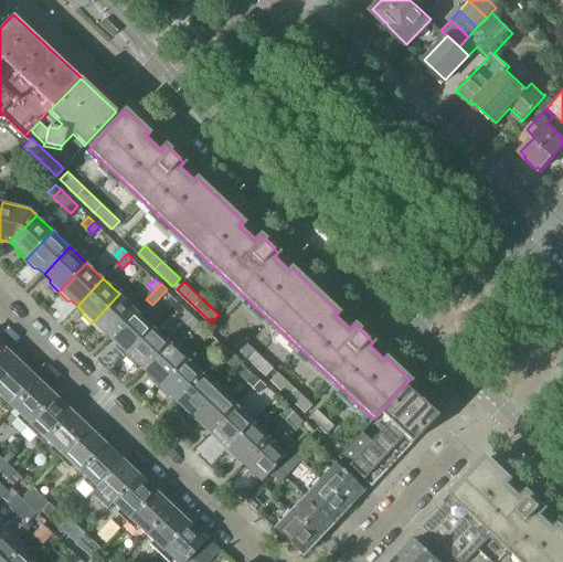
[(104,331),(110,337),(136,310),(119,294),(92,324),(101,331),(104,331)]
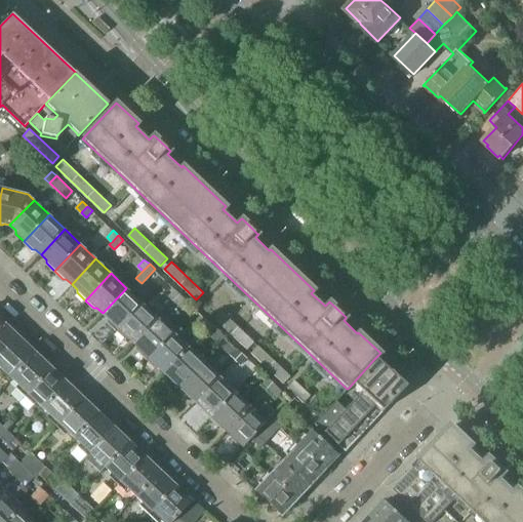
[(108,322),(116,329),(142,303),(126,288),(103,313),(108,319),(108,322)]
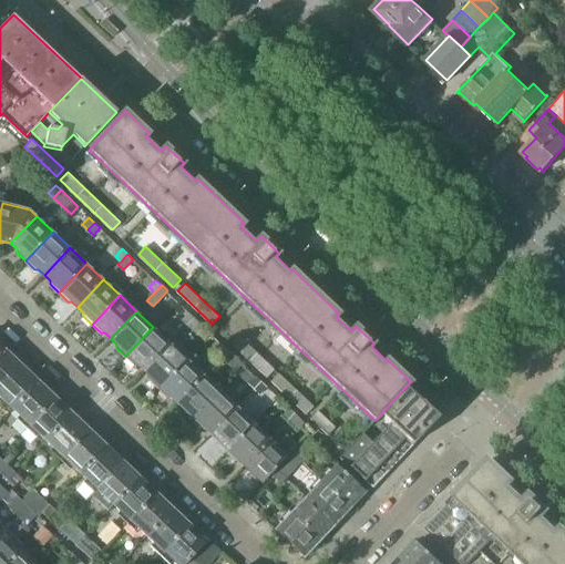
[(183,319),(187,325),(195,317),(189,311),(183,319)]
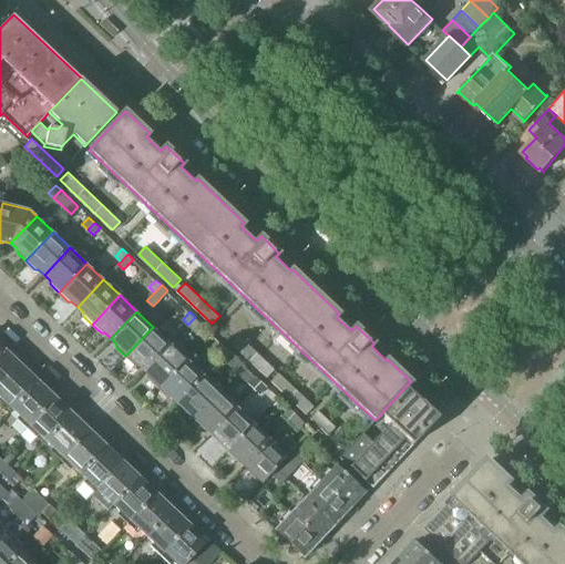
[(195,317),(187,325),(193,330),(201,322),(195,317)]
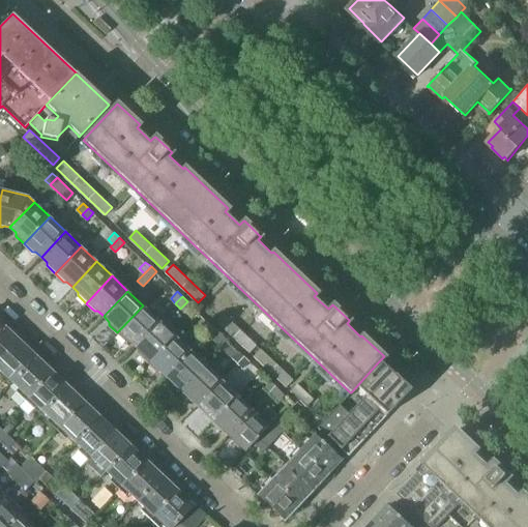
[(129,341),(135,346),(158,320),(143,305),(117,332),(125,341),(129,341)]
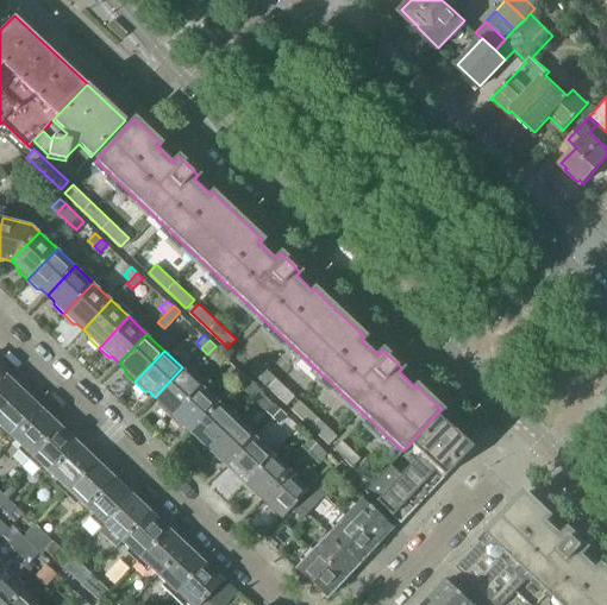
[(258,360),(250,369),(288,404),(295,396),(258,360)]
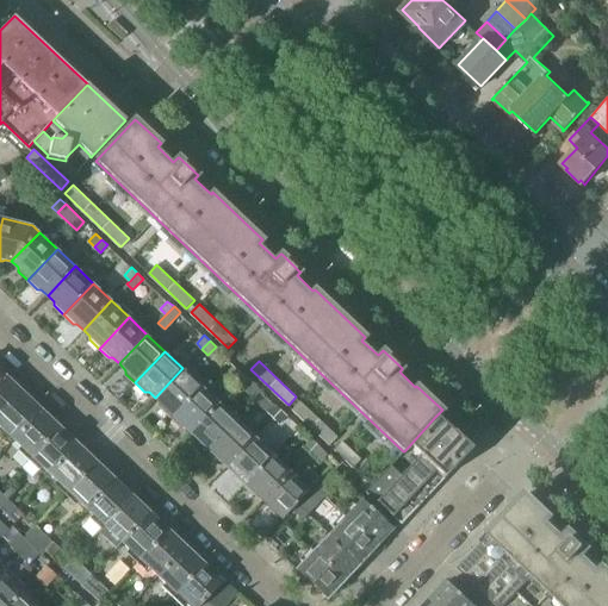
[(162,407),(172,417),(200,386),(182,368),(155,398),(162,404),(162,407)]
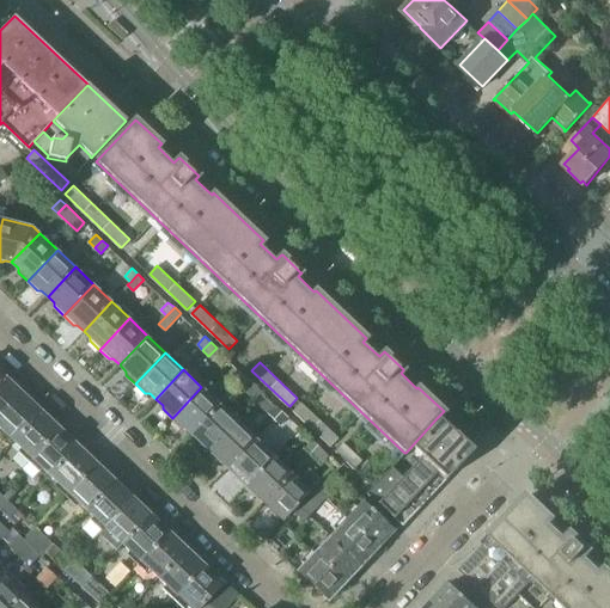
[(232,379),(238,384),(246,376),(241,370),(232,379)]
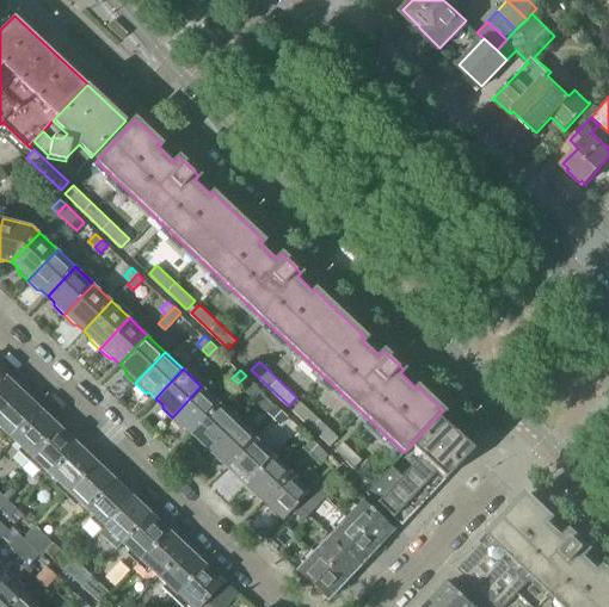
[(246,376),(238,383),(244,389),(252,381),(246,376)]
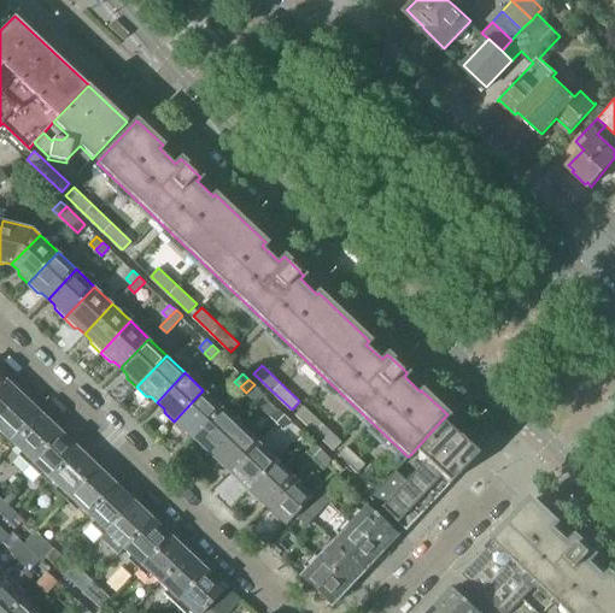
[(0,387),(0,420),(25,395),(17,387),(13,387),(6,381),(0,387)]
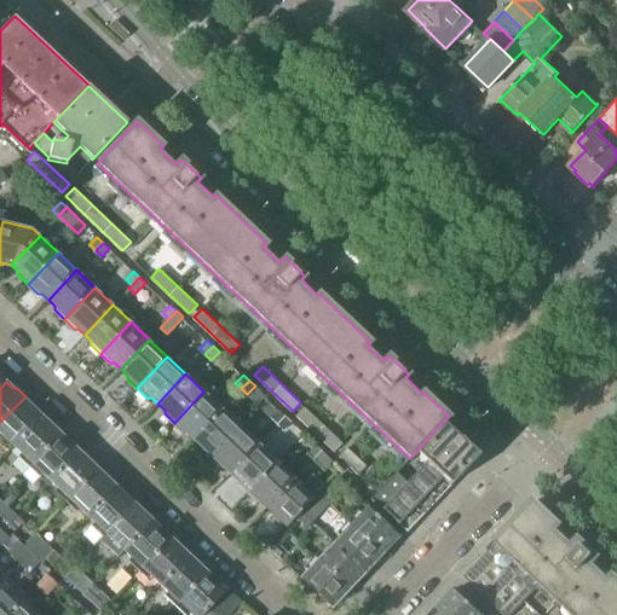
[(188,433),(194,437),(221,408),(203,392),(174,423),(184,433),(188,433)]
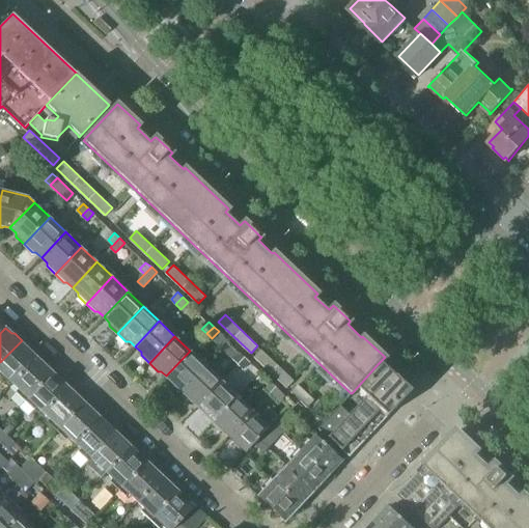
[(0,362),(0,369),(12,382),(36,357),(31,352),(31,349),(22,340),(0,362)]
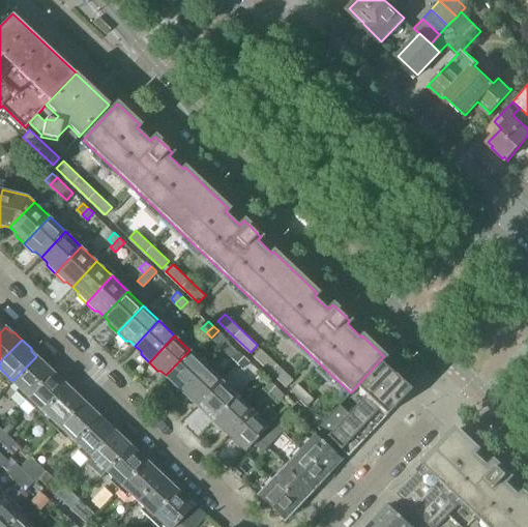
[(261,348),(254,355),(287,386),(294,379),(261,348)]
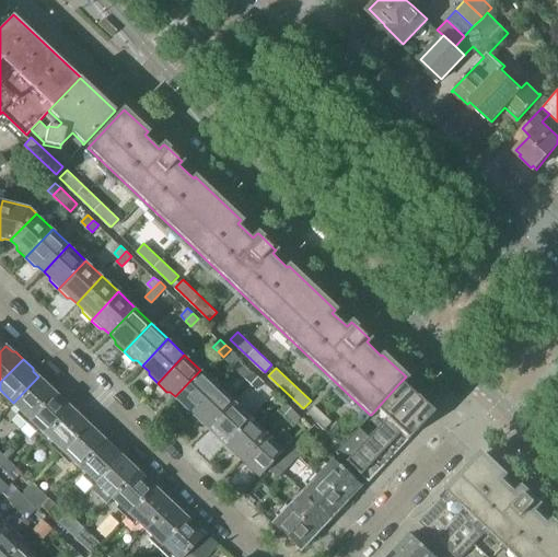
[(182,406),(190,414),(218,385),(200,370),(175,396),(182,403),(182,406)]
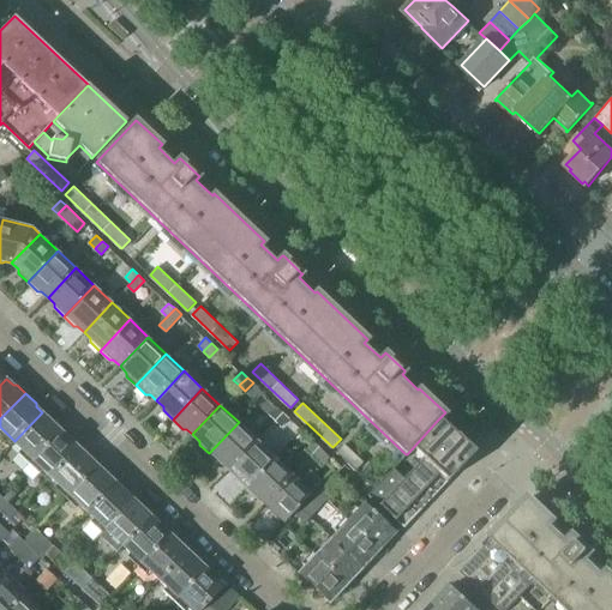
[(270,414),(276,420),(283,411),(277,406),(270,414)]
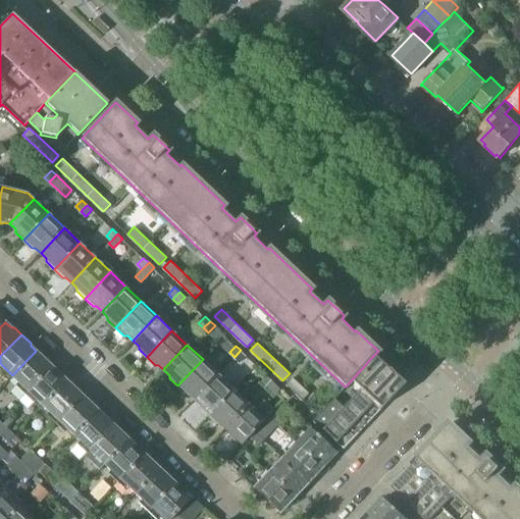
[(241,350),(235,357),(239,362),(246,355),(241,350)]
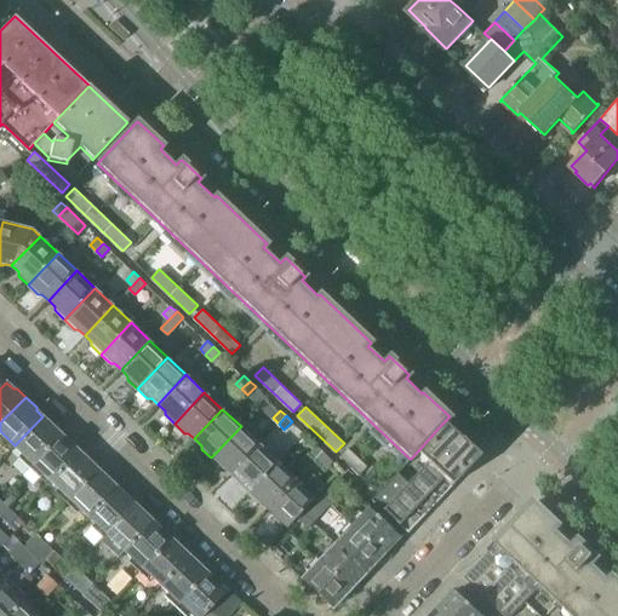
[(15,445),(33,464),(63,431),(53,422),(50,422),(43,416),(15,445)]
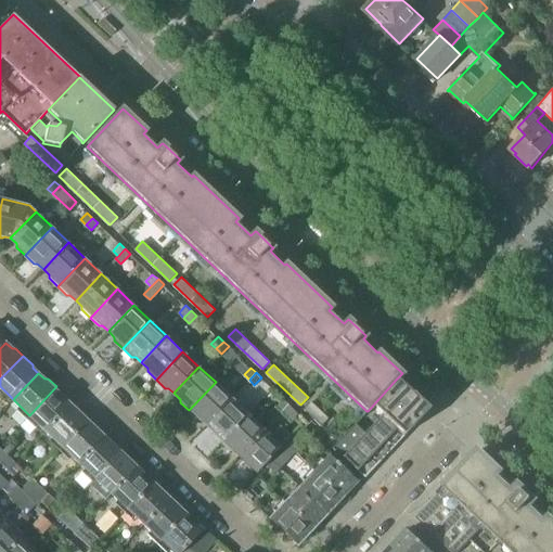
[(409,389),(397,379),(373,406),(383,414),(383,413),(396,425),(406,434),(429,408),(427,406),(421,399),(421,400),(416,396),(413,393),(412,393),(410,390),(411,390),(409,389)]
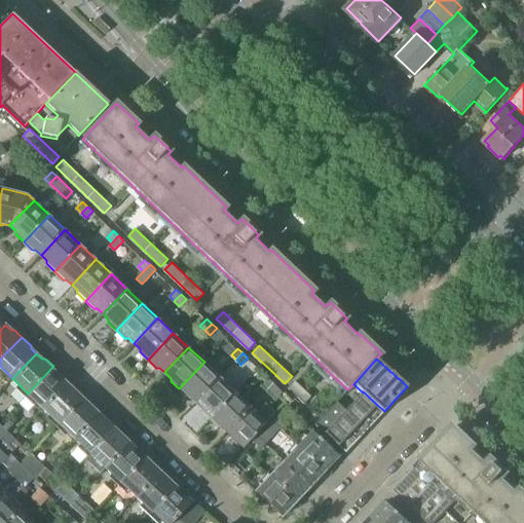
[(190,397),(196,402),(220,377),(204,362),(179,388),(187,397),(190,397)]
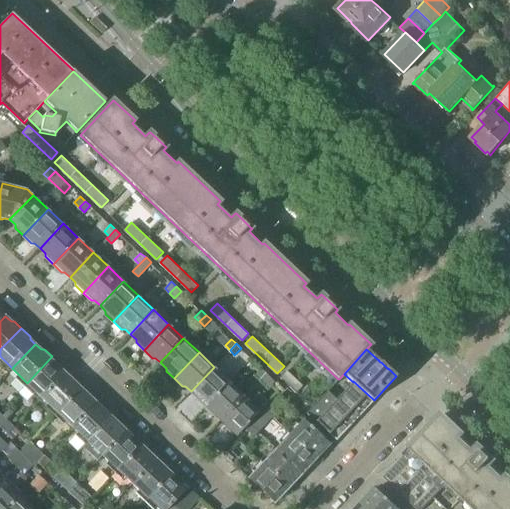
[(27,383),(42,396),(65,372),(60,367),(60,364),(52,356),(27,383)]
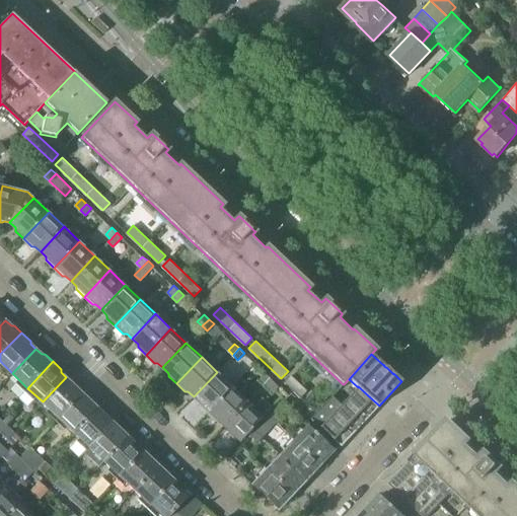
[(199,406),(207,413),(231,386),(217,372),(194,396),(199,401),(199,406)]
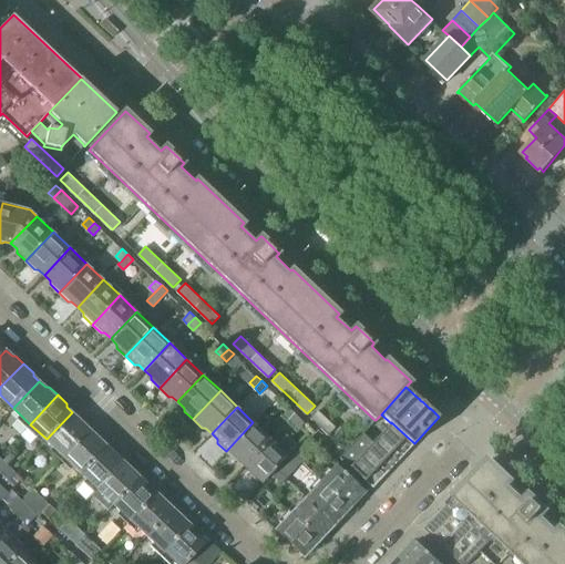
[(283,414),(288,419),(295,412),(289,407),(283,414)]
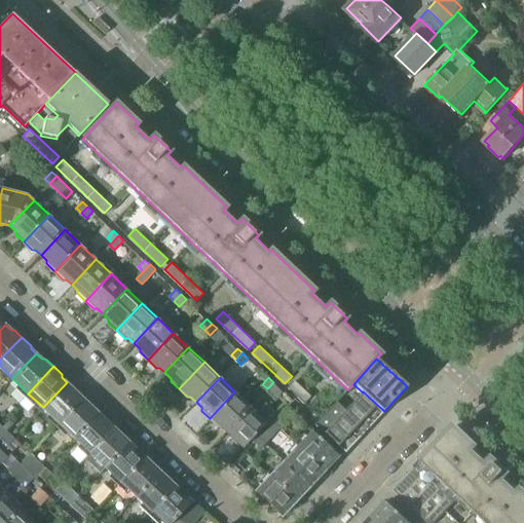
[(296,380),(289,387),(305,403),(311,396),(296,380)]
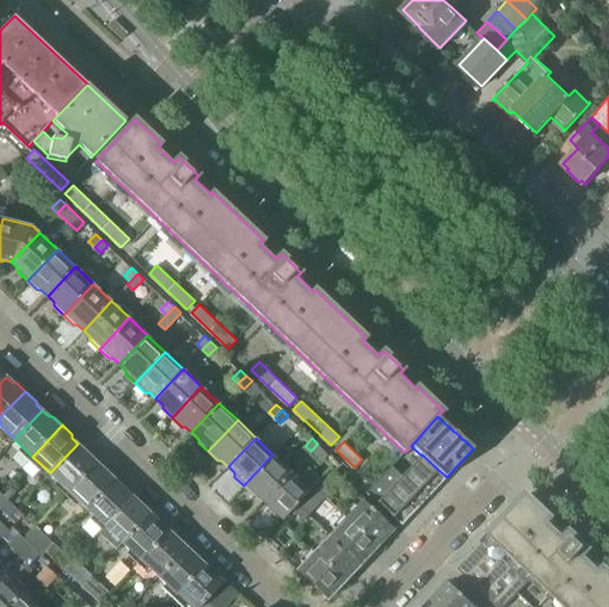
[(50,472),(68,490),(98,459),(88,450),(84,450),(78,444),(50,472)]
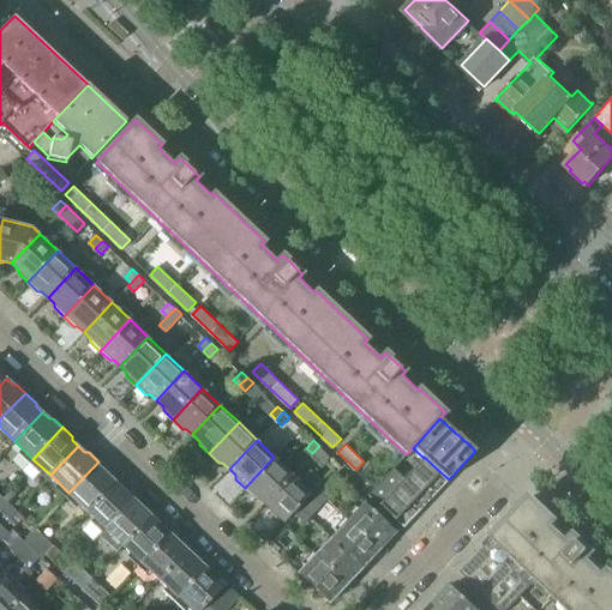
[(319,446),(312,453),(323,464),(330,456),(319,446)]
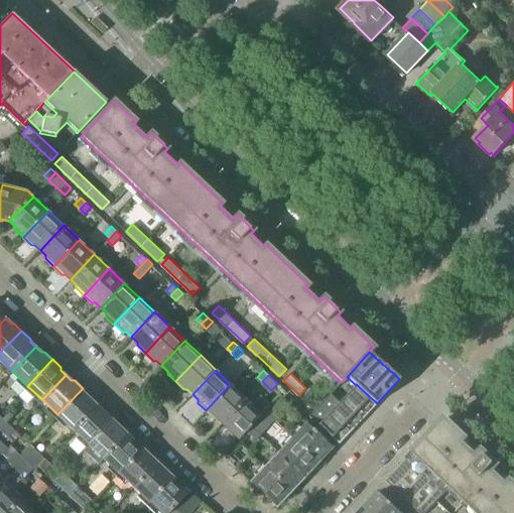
[(218,417),(223,423),(246,398),(230,384),(206,410),(214,418),(218,417)]
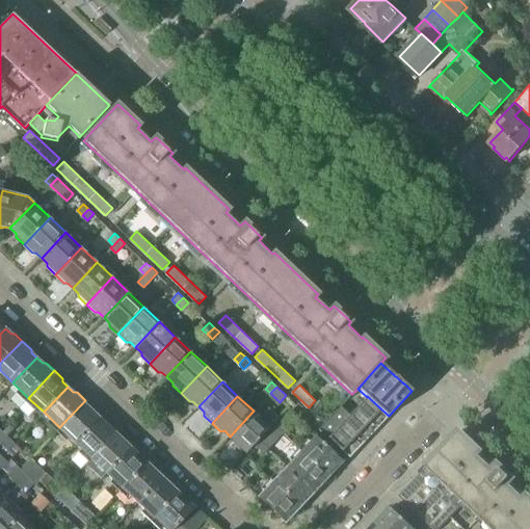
[(356,407),(354,410),(375,430),(389,416),(379,407),(367,396),(367,397),(356,407)]
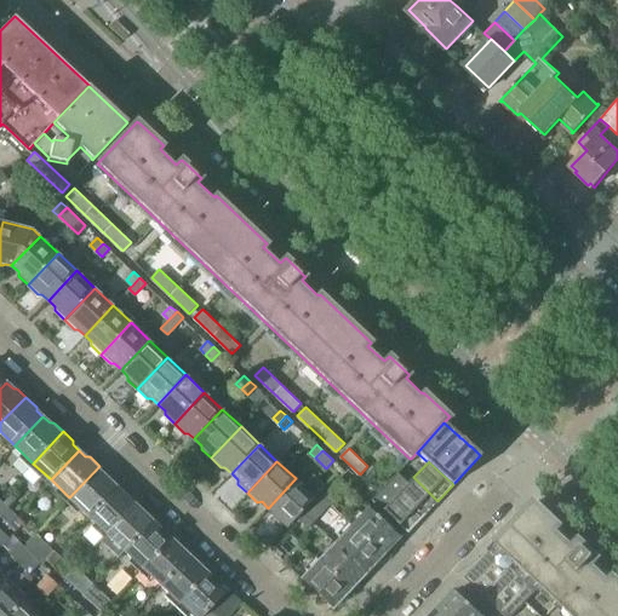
[(69,498),(89,516),(116,485),(109,479),(109,476),(99,466),(69,498)]
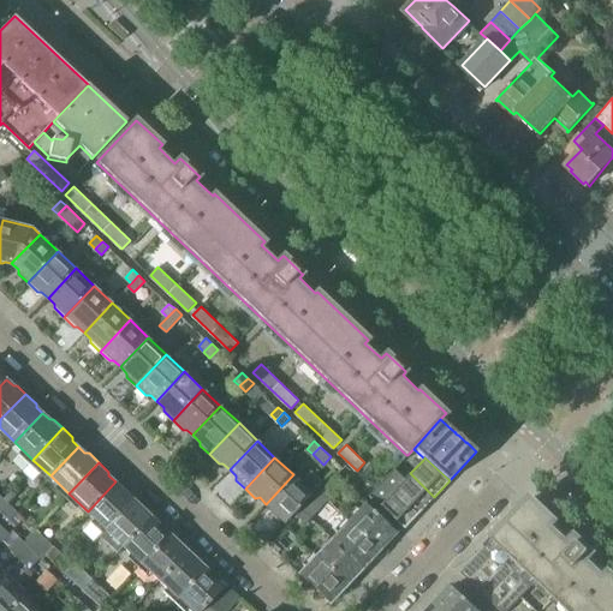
[(369,495),(380,504),(396,489),(405,478),(394,468),(385,478),(375,487),(369,495)]
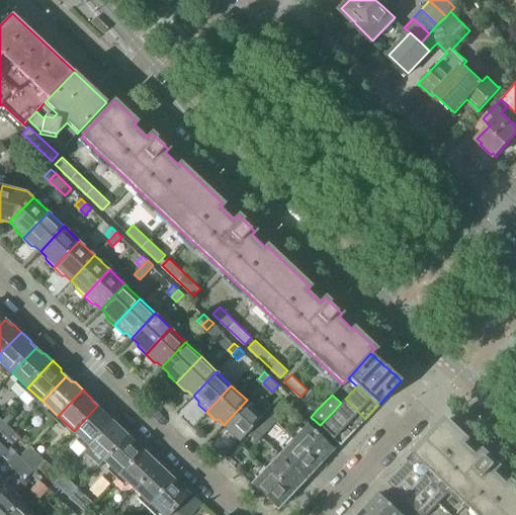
[(365,419),(345,399),(341,403),(333,412),(353,431),(365,419)]
